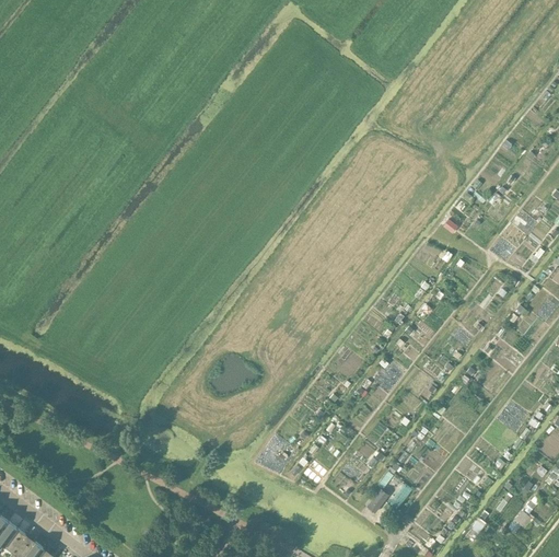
[(381,491),(368,509),(375,514),(389,497),(381,491)]
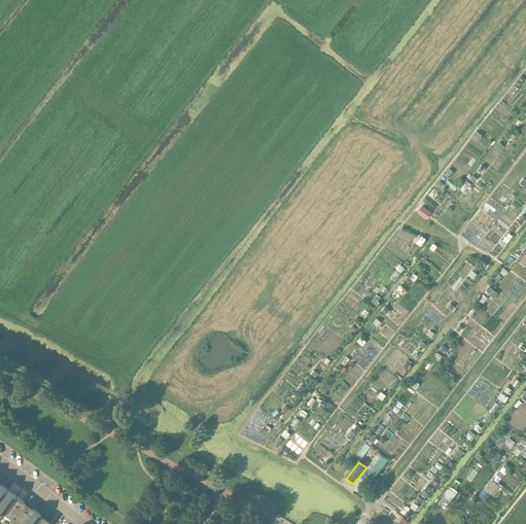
[(376,483),(365,476),(362,480),(373,487),(376,483)]
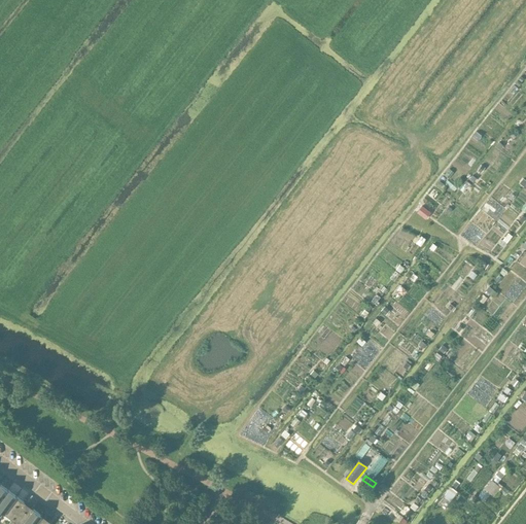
[(1,486),(0,487),(0,504),(9,492),(1,486)]
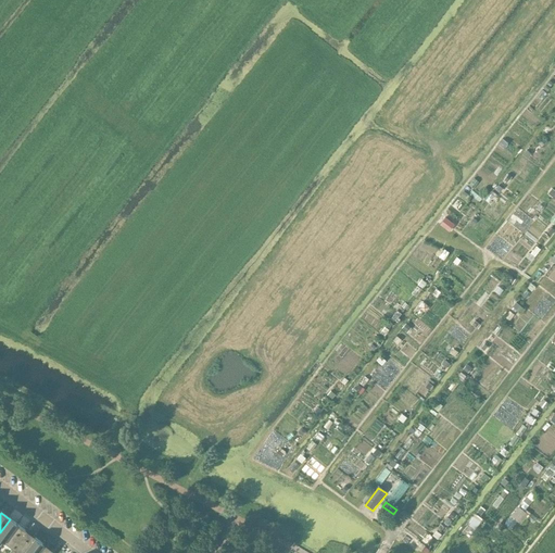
[(10,519),(0,532),(0,539),(5,543),(19,526),(10,519)]
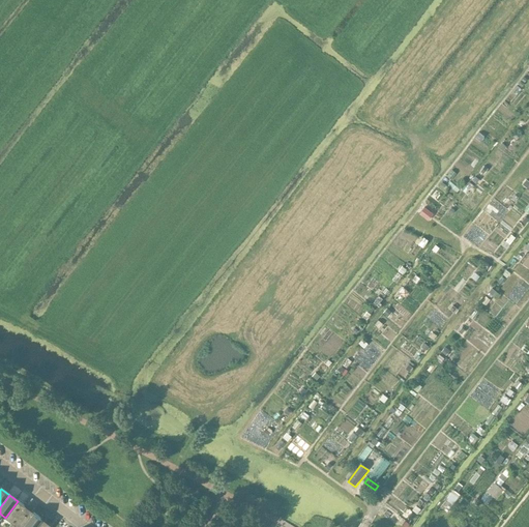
[(18,501),(5,518),(13,525),(26,507),(18,501)]
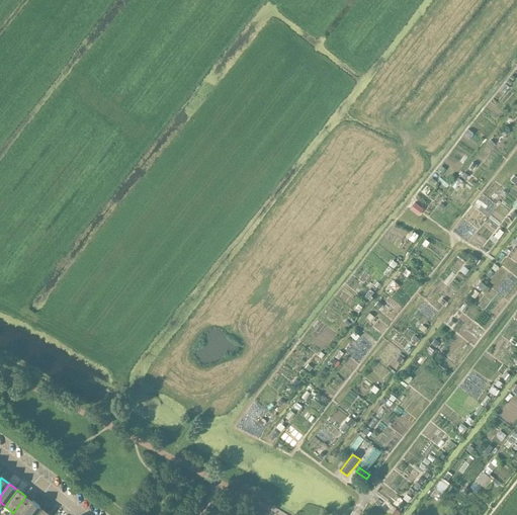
[(25,496),(13,513),(12,514),(23,514),(33,502),(25,496)]
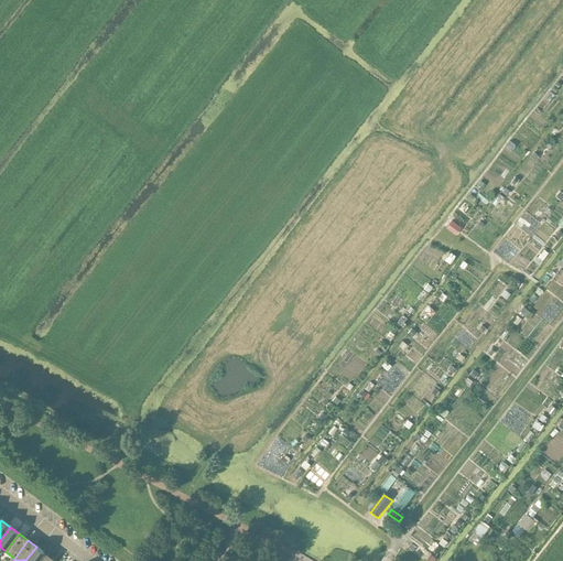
[(36,547),(25,560),(40,560),(45,553),(36,547)]
